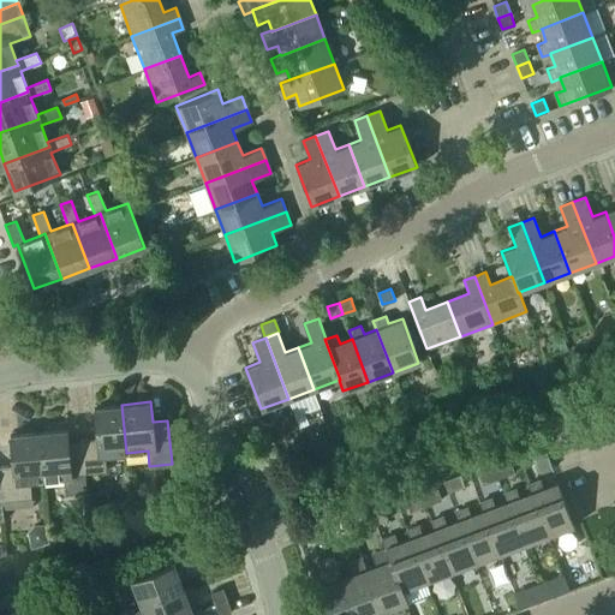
[(105,454),(126,453),(121,405),(94,407),(97,437),(82,440),(84,473),(106,472),(105,454)]
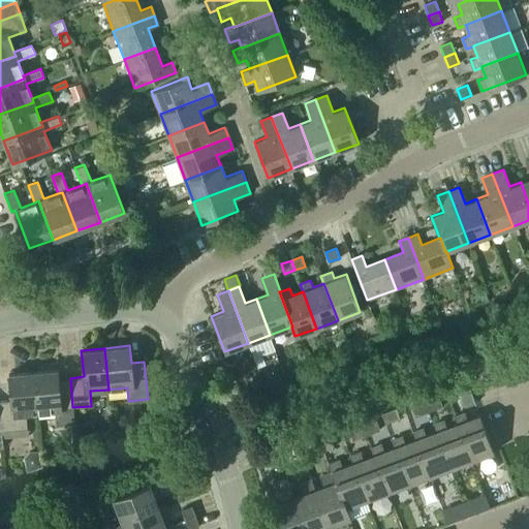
[(32,372),(36,413),(55,411),(56,426),(74,424),(72,407),(70,378),(58,379),(57,369),(32,372)]
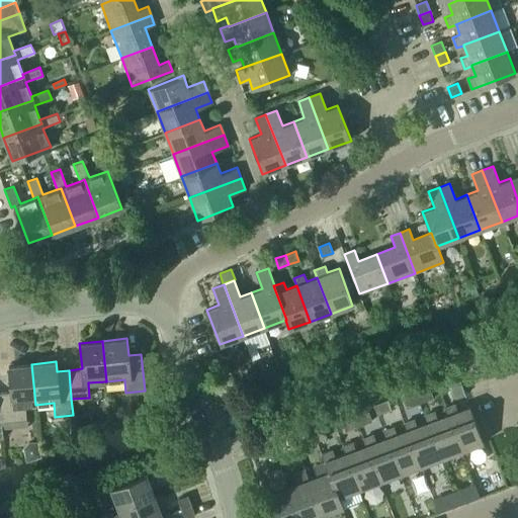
[(35,405),(31,364),(8,366),(10,392),(0,393),(0,411),(1,422),(2,429),(26,426),(24,406),(35,405)]
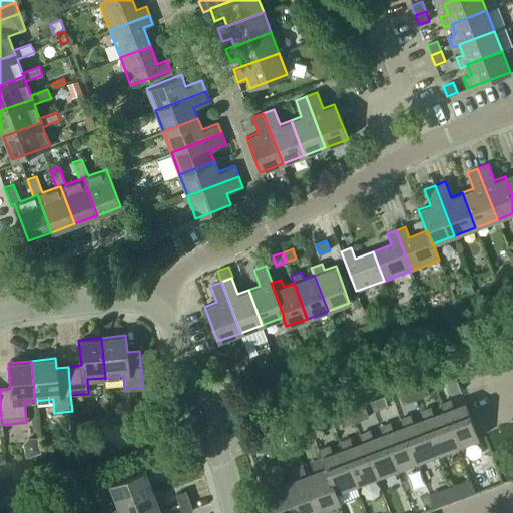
[(456,377),(446,381),(451,394),(461,390),(456,377)]
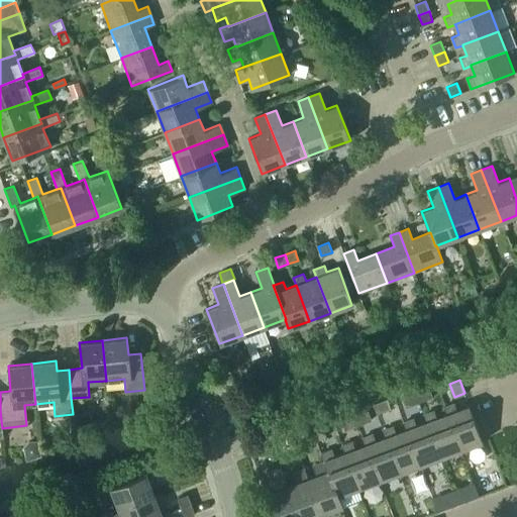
[(419,402),(432,397),(428,387),(415,392),(419,402)]
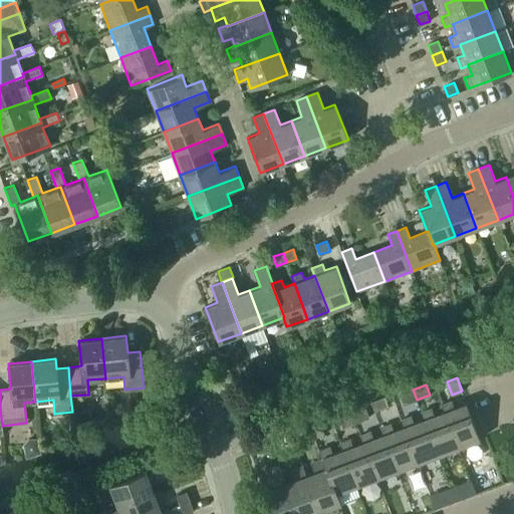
[(417,400),(413,390),(400,395),(403,405),(417,400)]
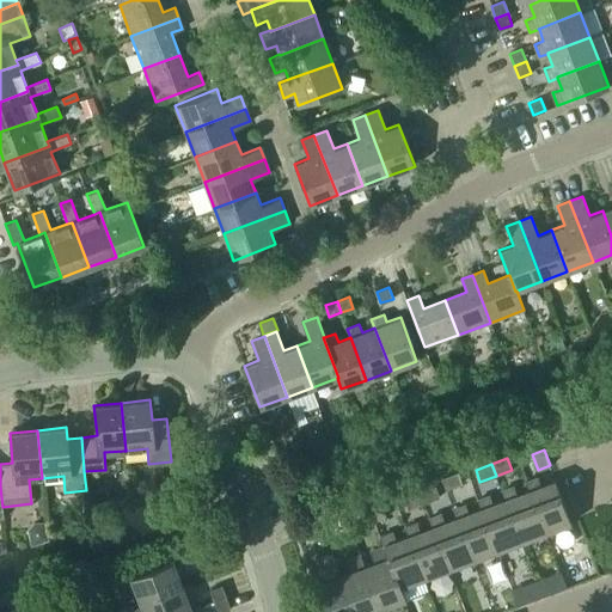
[(458,472),(441,478),(446,489),(461,483),(458,472)]
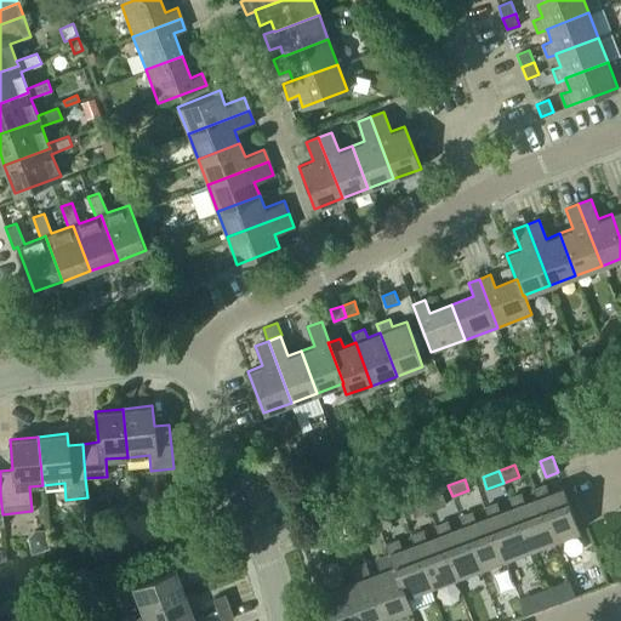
[(537,496),(553,540),(580,530),(563,486),(548,491),(546,484),(534,489),(536,496),(537,496)]
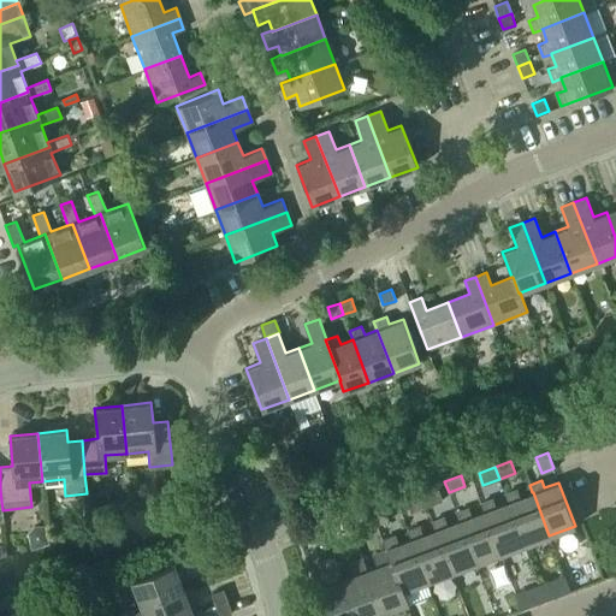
[(426,507),(442,501),(438,489),(422,495),(426,507)]
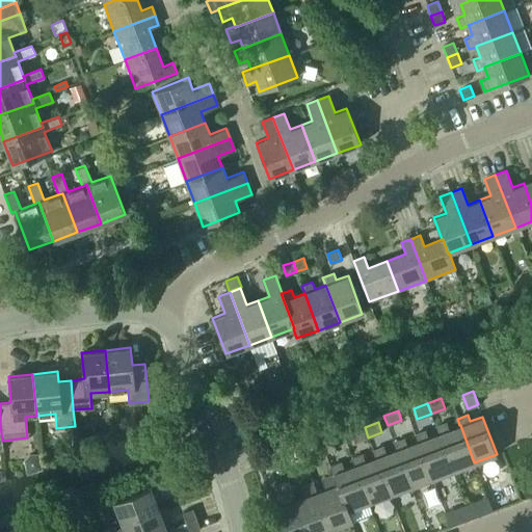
[(439,432),(453,471),(474,462),(460,425),(459,425),(449,429),(447,423),(435,427),(439,433),(439,432)]
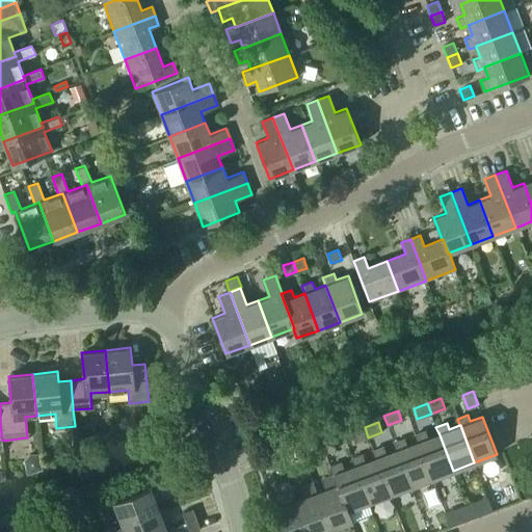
[(368,437),(365,427),(350,432),(354,443),(368,437)]
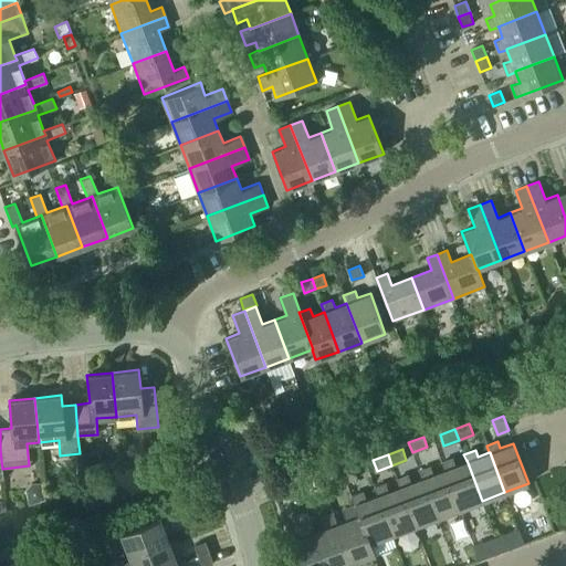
[(460,510),(482,501),(467,460),(467,461),(456,464),(453,458),(441,462),(443,469),(444,469),(460,510)]
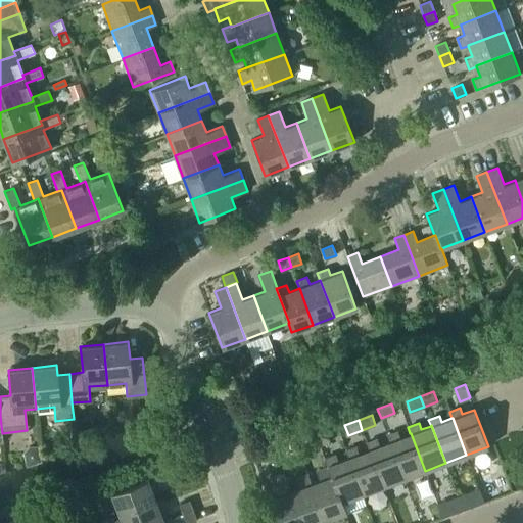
[(325,428),(315,432),(320,445),(330,442),(325,428)]
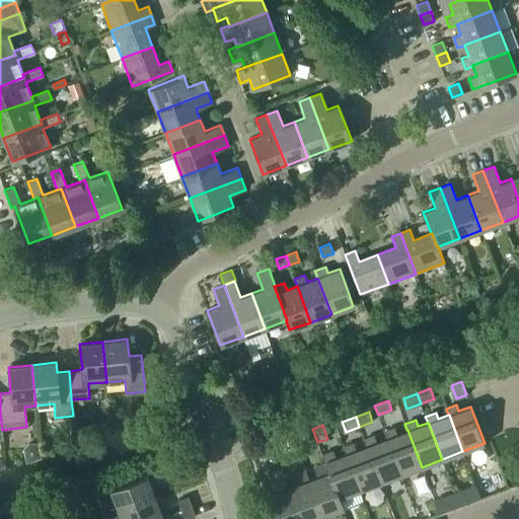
[(400,474),(422,467),(408,430),(406,430),(397,434),(394,428),(384,432),(386,438),(387,438),(400,474)]
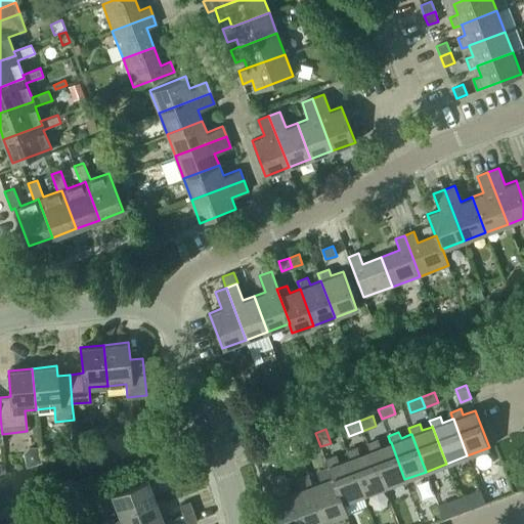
[(384,487),(404,479),(391,442),(390,442),(380,446),(378,440),(367,444),(369,450),(369,449),(384,487)]
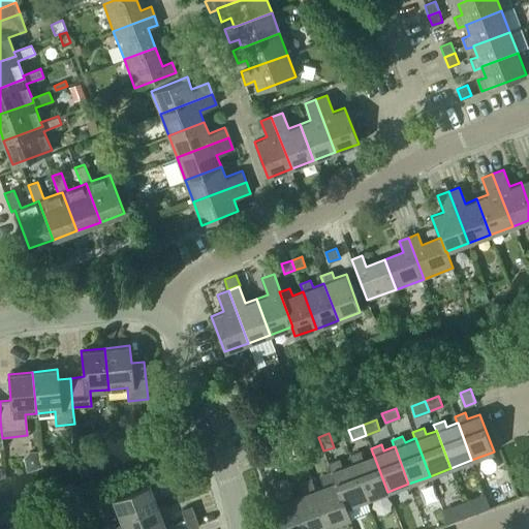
[(42,466),(38,450),(29,452),(24,457),(27,472),(42,466)]
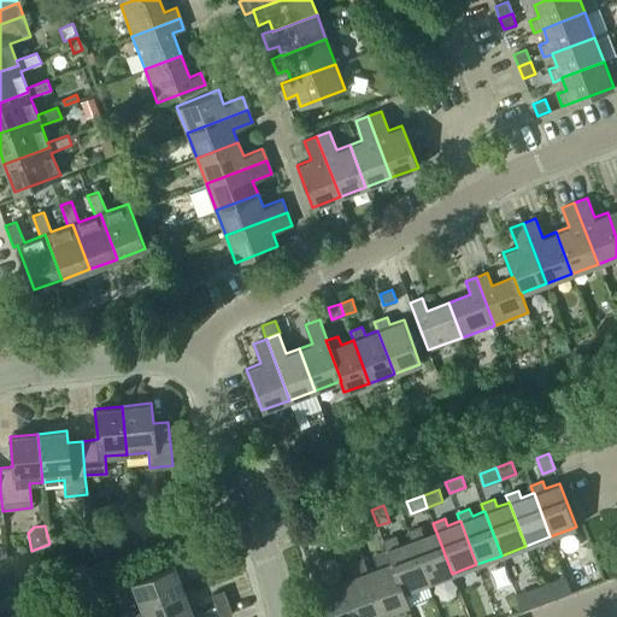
[(428,583),(452,574),(435,529),(435,530),(423,534),(421,527),(409,532),(411,539),(428,583)]
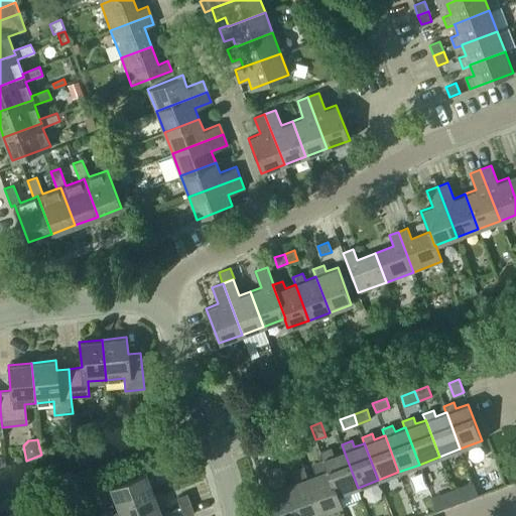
[(337,496),(339,495),(358,488),(344,450),(334,455),(332,448),(320,453),(324,461),(337,496)]
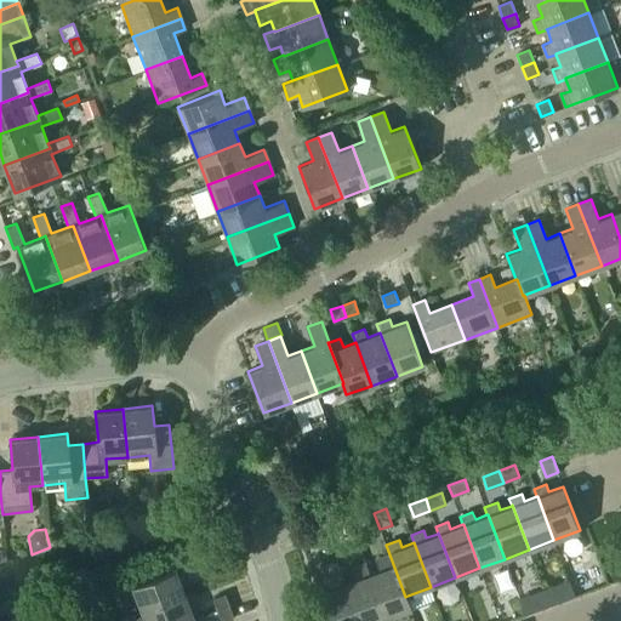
[(411,608),(408,596),(405,597),(389,554),(375,559),(380,570),(370,574),(369,574),(386,617),(411,608)]
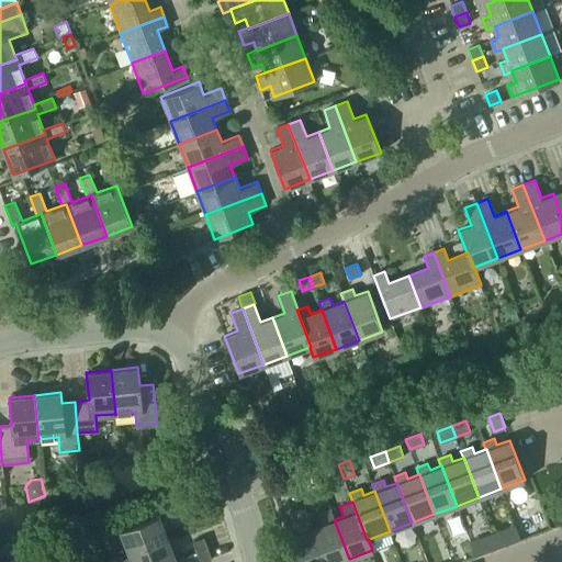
[(179,507),(180,507),(183,518),(194,514),(191,504),(179,507)]
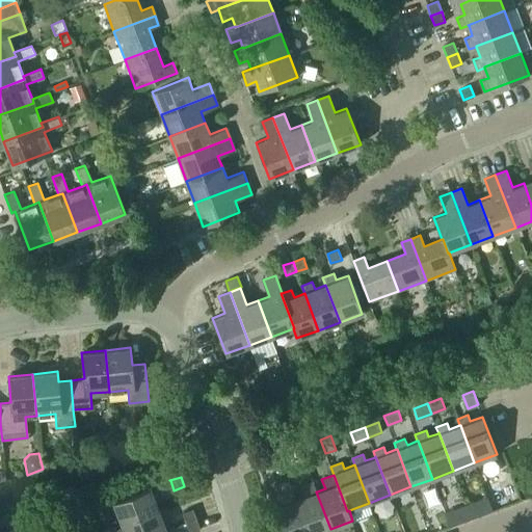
[(307,531),(323,531),(330,529),(316,491),(317,491),(313,482),(300,487),(303,496),(295,499),(295,500),(307,531)]
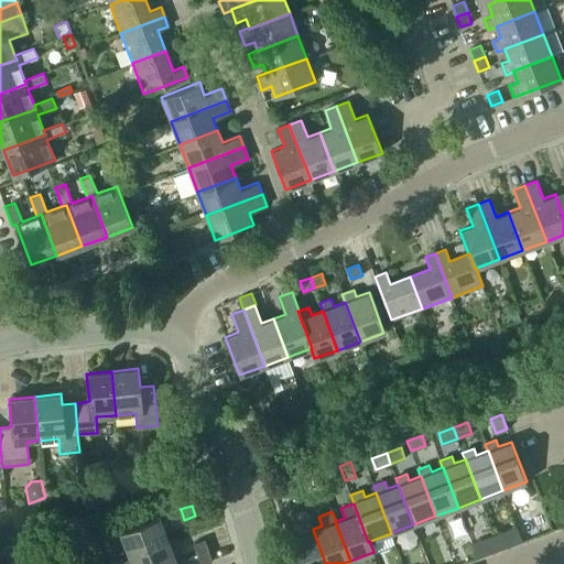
[(169,540),(164,529),(171,525),(166,514),(120,532),(129,555),(169,540)]
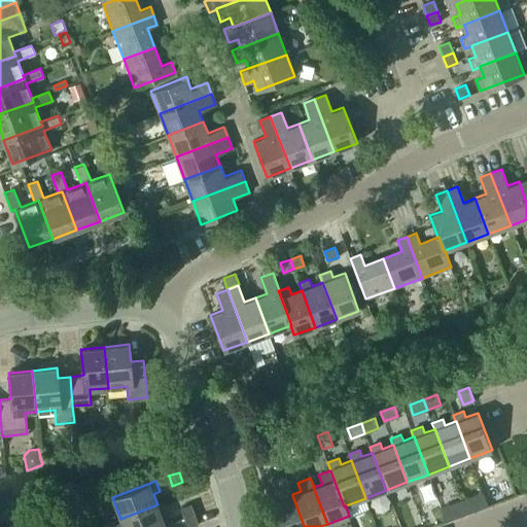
[(279,526),(304,526),(292,495),(292,494),(289,486),(277,490),(280,499),(271,503),(279,526)]
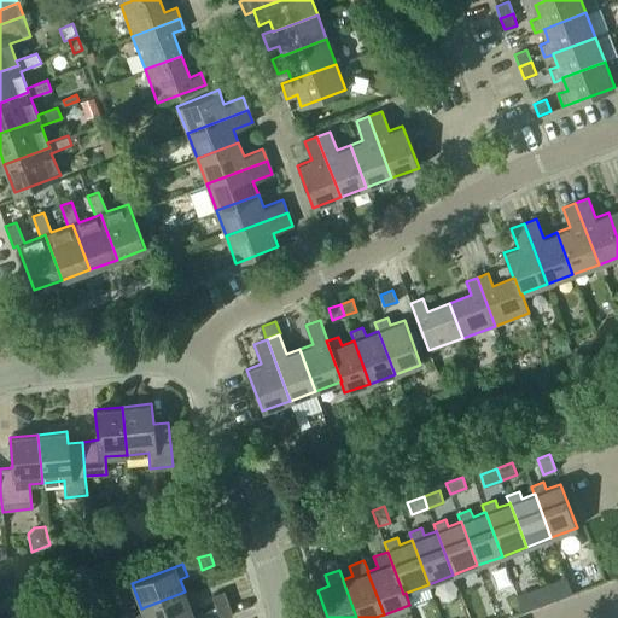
[(530,608),(579,589),(572,573),(524,592),(530,608)]
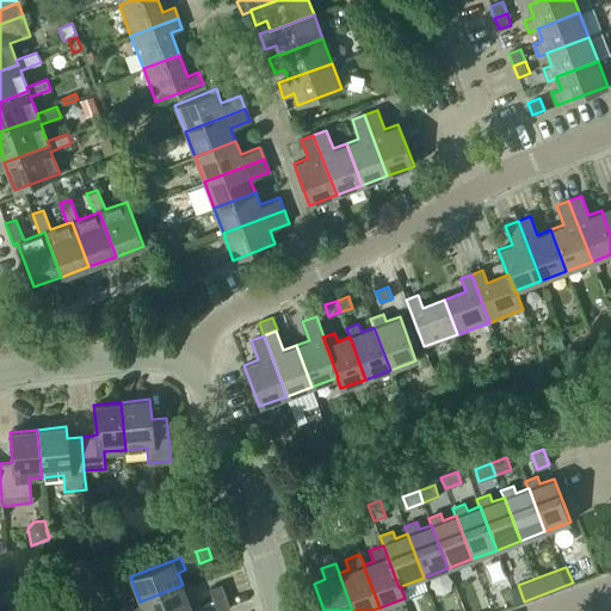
[(186,610),(192,609),(187,597),(195,594),(190,581),(183,585),(140,602),(142,610),(186,610)]
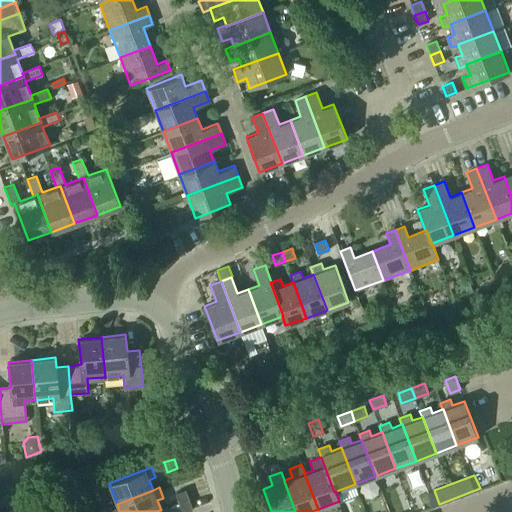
[(176,493),(179,503),(189,499),(185,489),(176,493)]
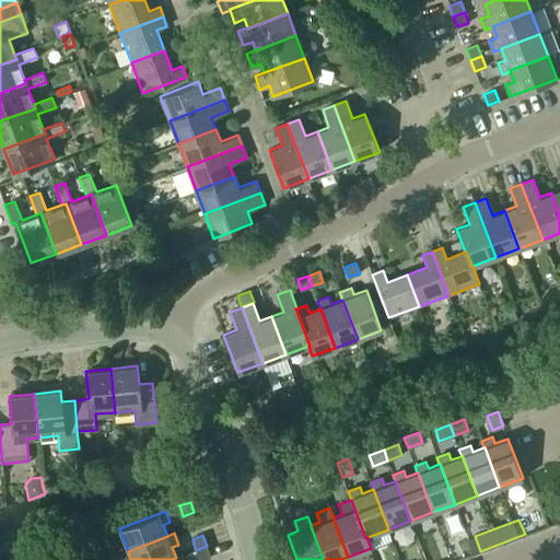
[(201,559),(211,557),(207,546),(196,550),(199,559),(201,559)]
